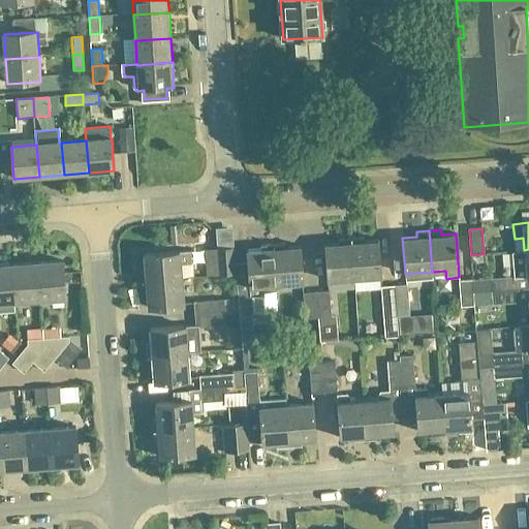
[(363,236),(350,237),(354,278),(380,276),(377,240),(364,242),(363,236)]
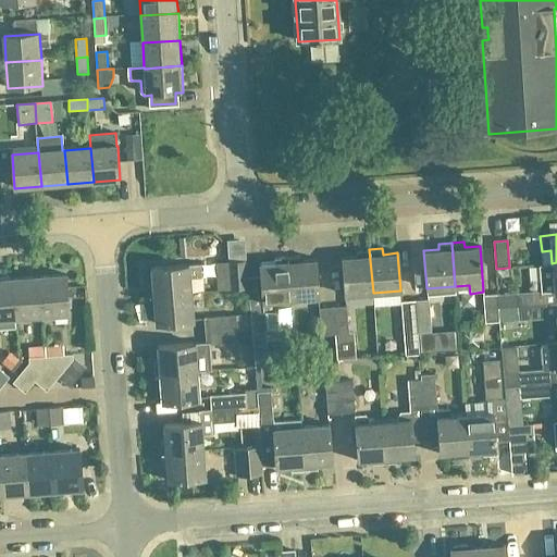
[(344,295),(373,293),(369,249),(356,250),(357,256),(342,258),(344,295)]
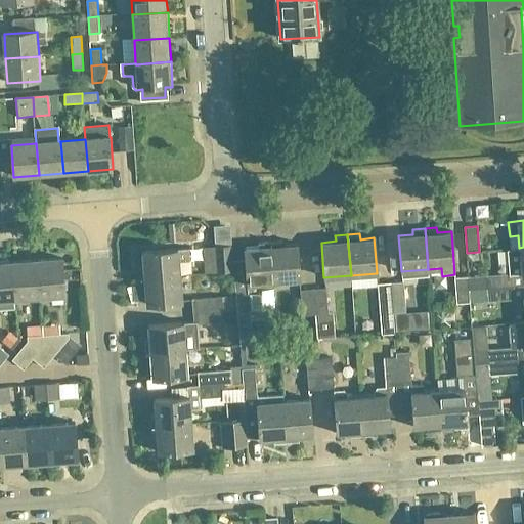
[(269,241),(273,281),(274,281),(299,279),(296,244),(282,245),(281,239),(269,241)]
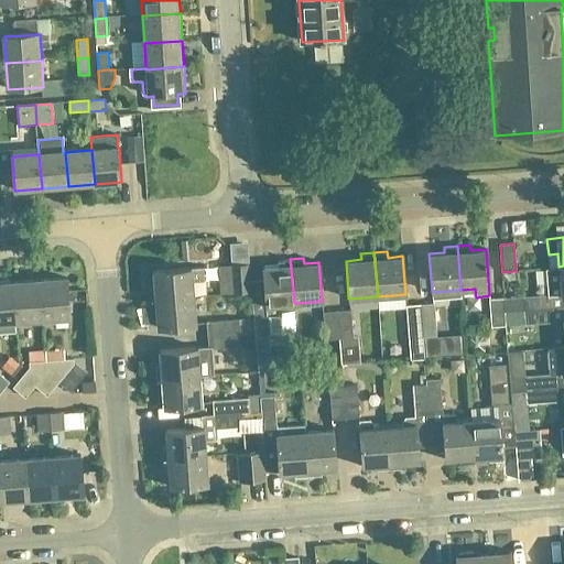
[(296,327),(294,303),(290,259),(277,260),(278,266),(262,268),(263,281),(250,282),(251,293),(253,318),(255,331),(258,369),(271,368),(268,331),(296,327)]
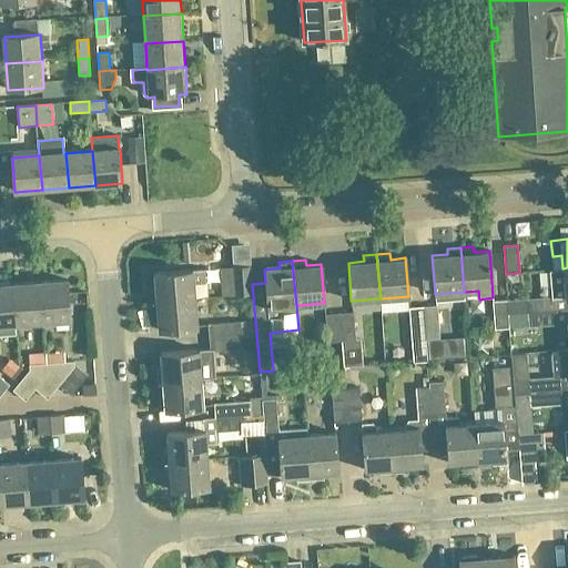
[(234,296),(253,295),(252,284),(250,266),(232,267),(234,296)]
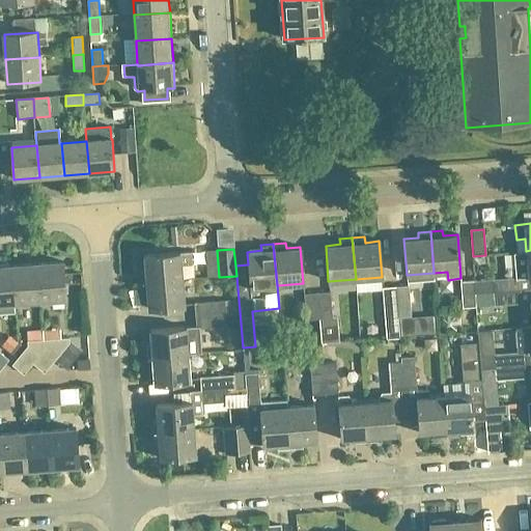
[(140,270),(141,282),(182,279),(180,267),(192,266),(191,250),(143,254),(144,270),(140,270)]
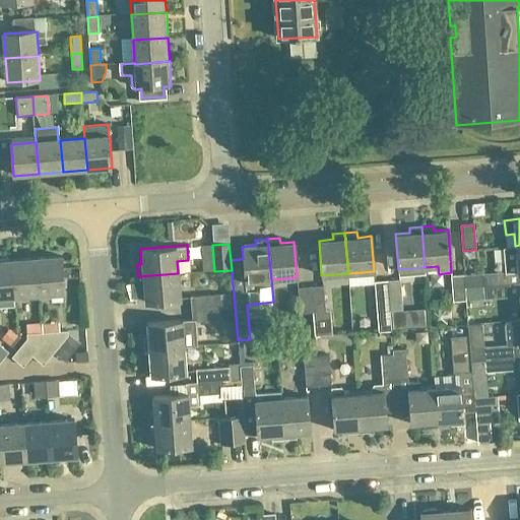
[(519,245),(515,246),(515,248),(502,249),(504,271),(481,272),(482,284),(519,281),(518,272),(519,271),(519,245)]
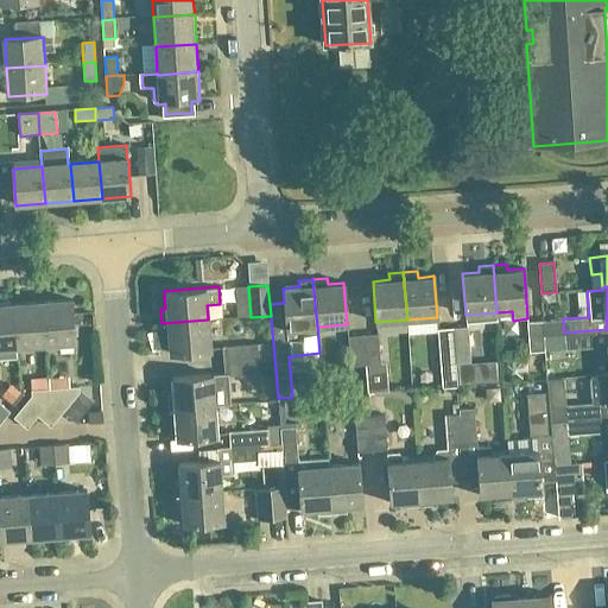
[(71,303),(42,305),(44,346),(74,343),(71,303)]
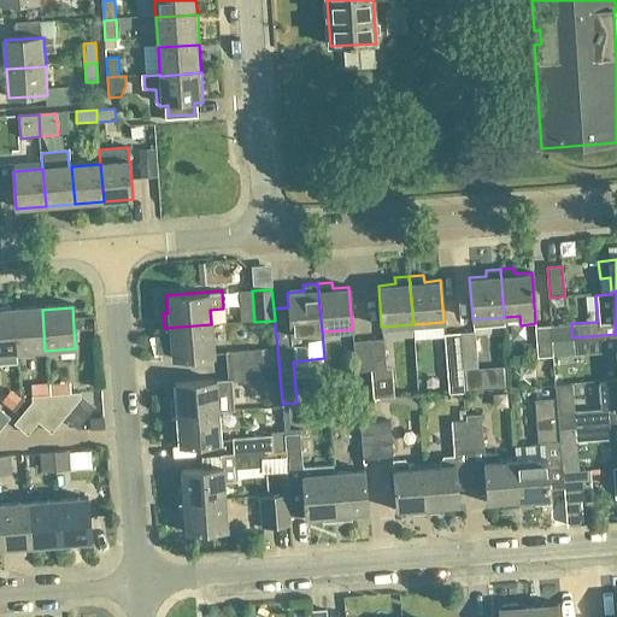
[(12,311),(16,352),(45,351),(42,310),(12,311)]
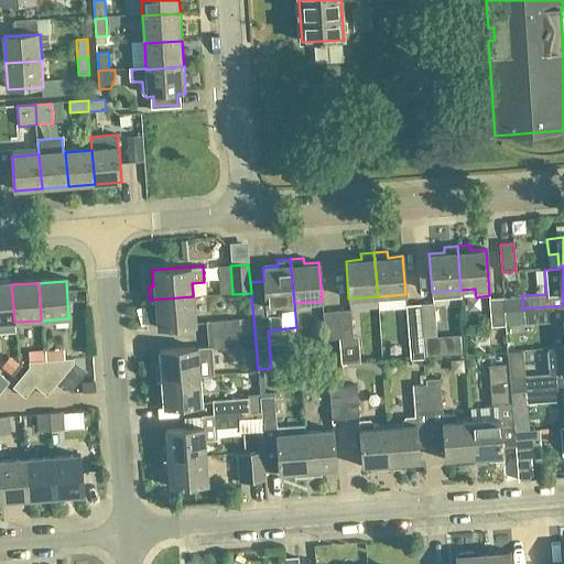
[(0,323),(14,322),(11,284),(0,285),(0,323)]
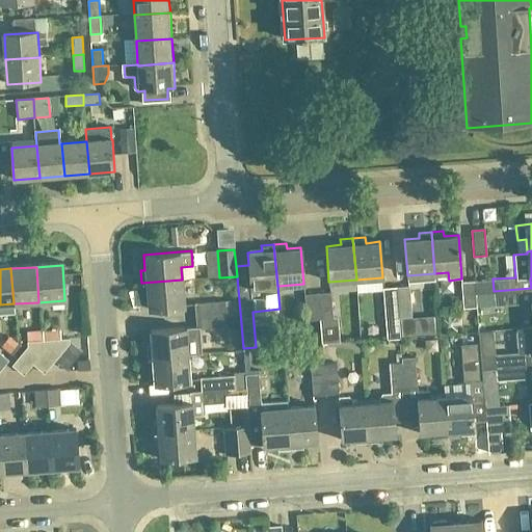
[(182,280),(141,283),(142,295),(147,294),(149,309),(184,306),(182,280)]
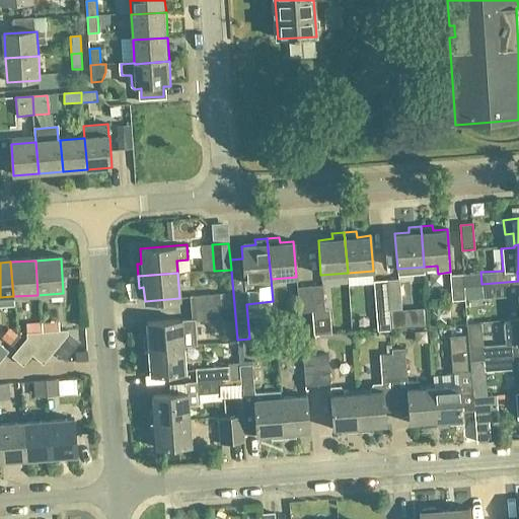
[(464,286),(463,274),(450,274),(452,301),(465,300),(464,286)]
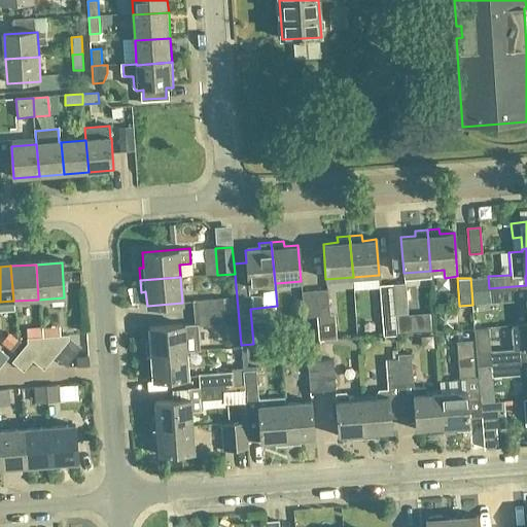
[(393,285),(395,316),(408,315),(406,284),(393,285)]
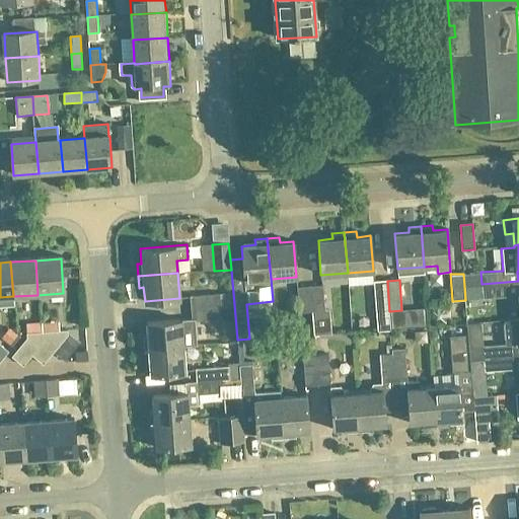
[(389,311),(387,281),(374,282),(378,332),(391,330),(389,311)]
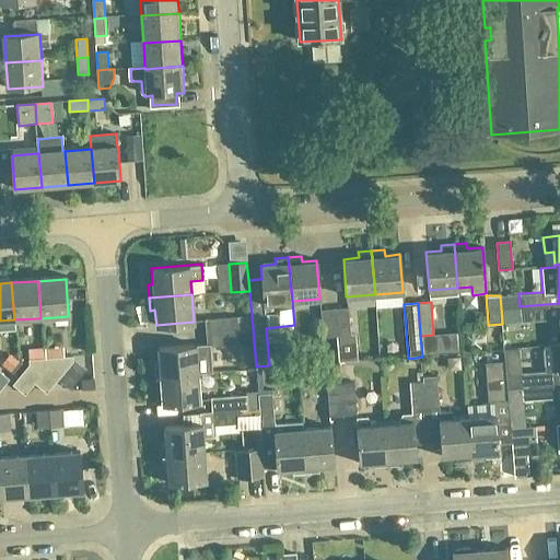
[(559,310),(559,303),(520,306),(521,323),(548,321),(549,331),(559,330),(559,335),(559,310)]
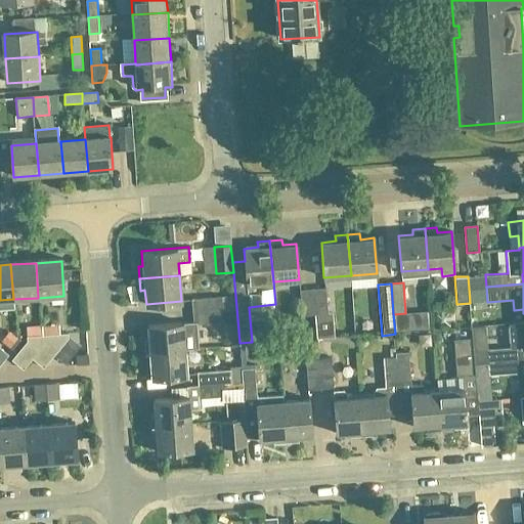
[(325,289),(313,290),(315,315),(316,315),(328,314),(325,289)]
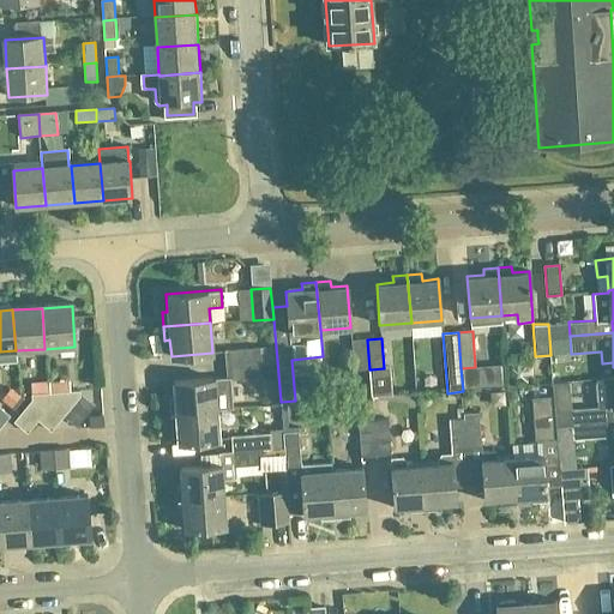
[(355,371),(369,369),(367,339),(353,341),(355,371)]
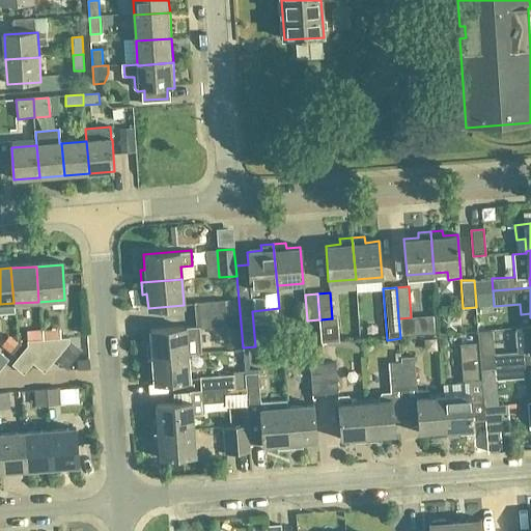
[(222,312),(240,311),(239,300),(195,304),(195,314),(222,312)]
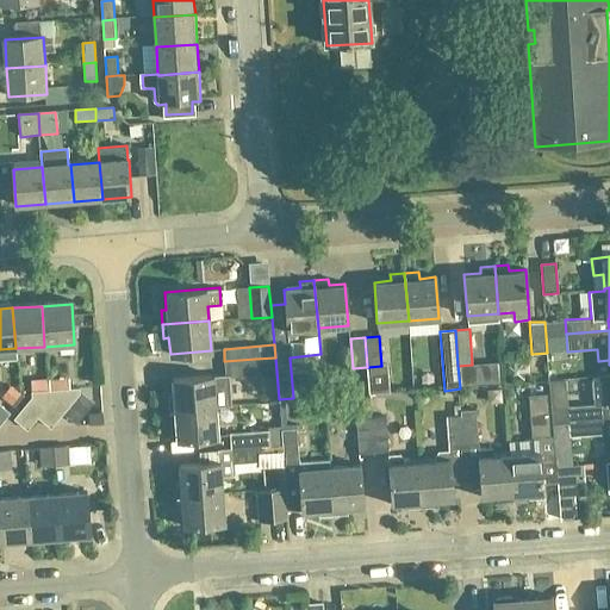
[(168,397),(169,411),(216,406),(231,405),(229,379),(256,377),(255,359),(224,361),(225,374),(172,379),(173,396),(168,397)]
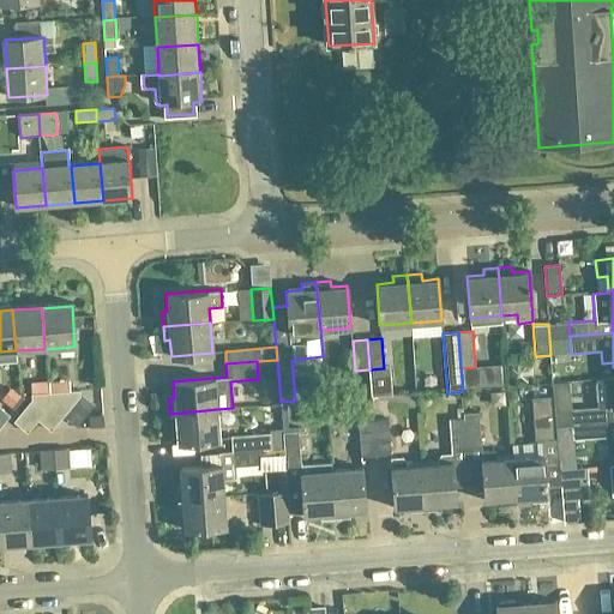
[(28,401),(13,369),(0,374),(0,381),(12,408),(28,401)]
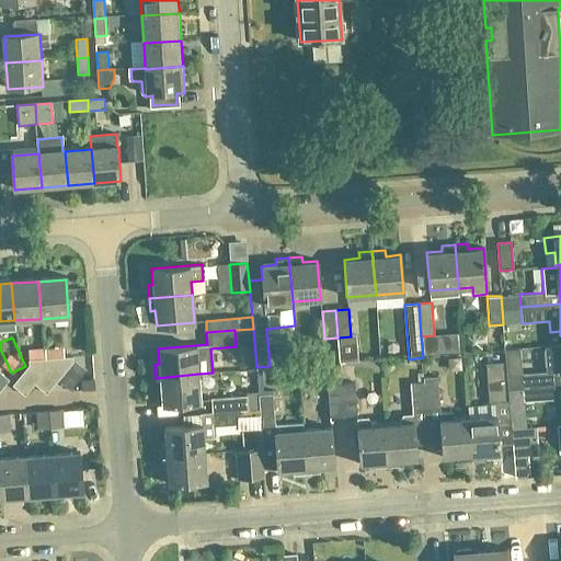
[(560,384),(560,343),(545,345),(547,374),(523,375),(524,387),(560,384)]
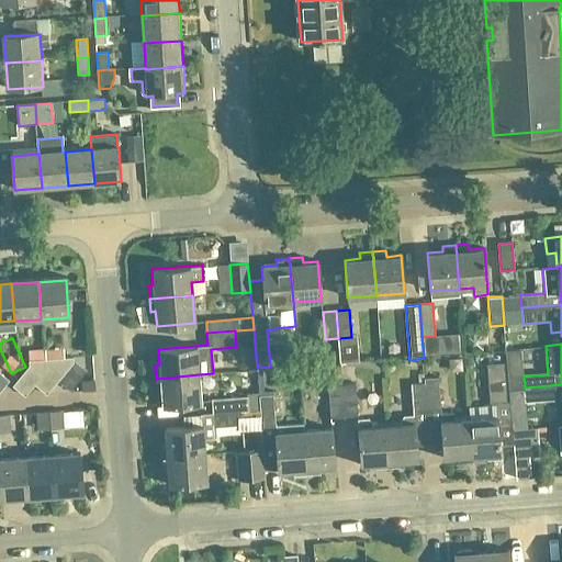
[(72,364),(71,359),(51,361),(51,366),(63,375),(72,364)]
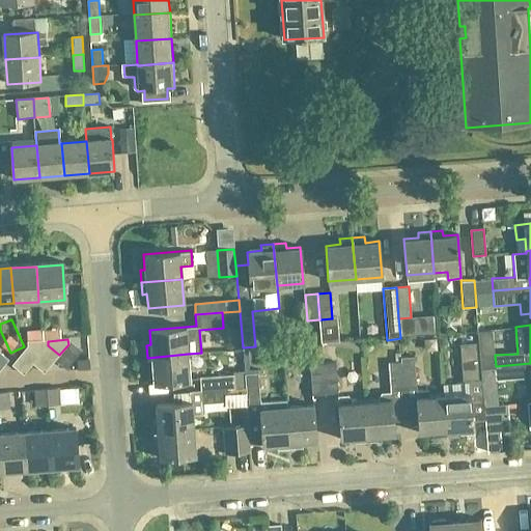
[(48,341),(42,341),(27,342),(27,347),(39,356),(48,345),(48,341)]
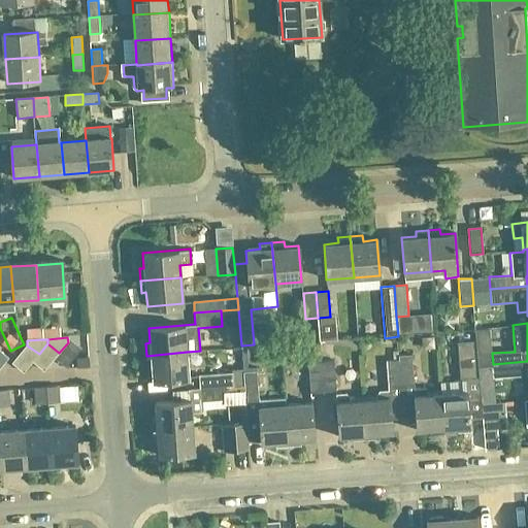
[(47,343),(39,354),(32,362),(43,371),(59,353),(47,343)]
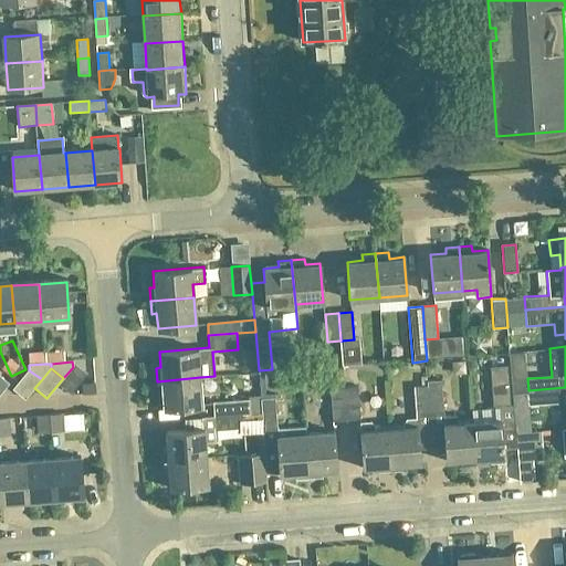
[(12,390),(24,400),(34,388),(42,379),(29,370),(12,390)]
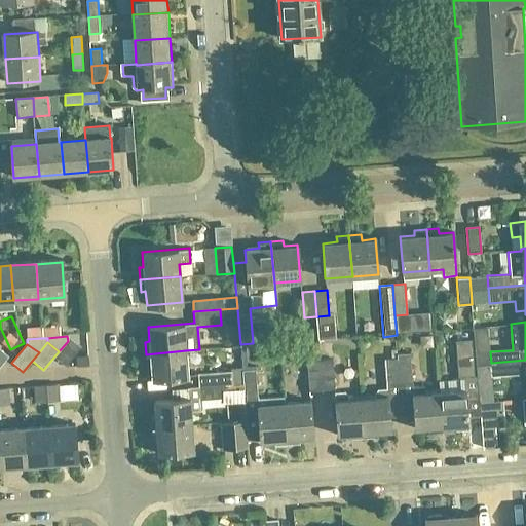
[(189,377),(186,350),(146,354),(147,366),(152,366),(153,380),(189,377)]
